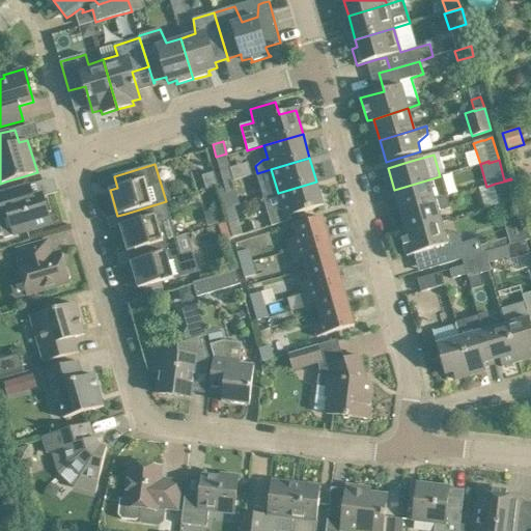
[(221,173),(224,184),(233,180),(230,171),(221,173)]
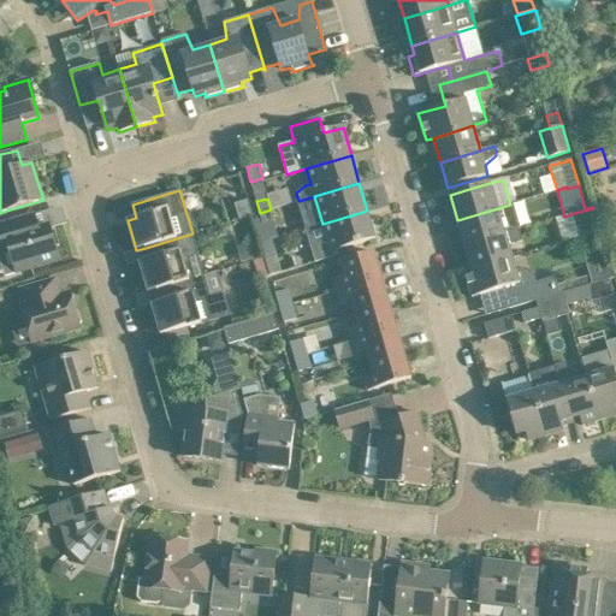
[(248,200),(235,205),(238,220),(253,215),(248,200)]
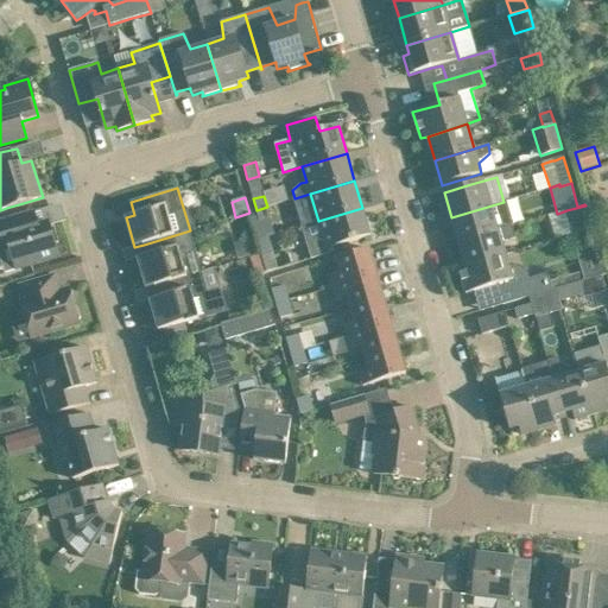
[(504,202),(451,217),(458,242),(511,226),(504,202)]
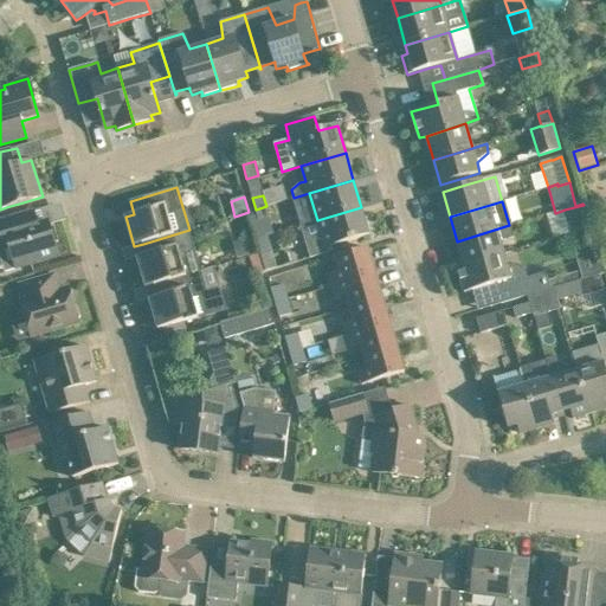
[(573,233),(580,232),(591,229),(584,205),(565,210),(573,233)]
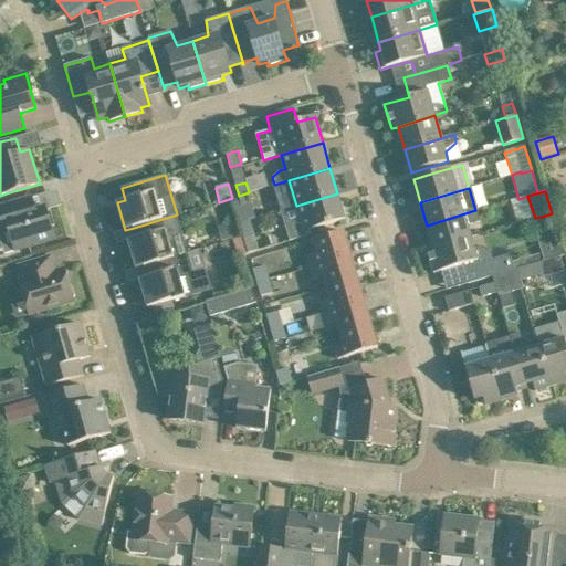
[(252,203),(249,192),(239,196),(242,207),(252,203)]
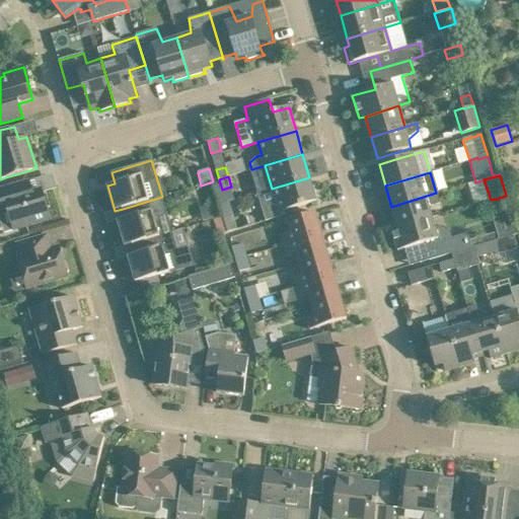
[(267,205),(263,211),(265,220),(280,216),(279,213),(297,208),(316,202),(309,177),(272,189),(276,202),(267,205)]
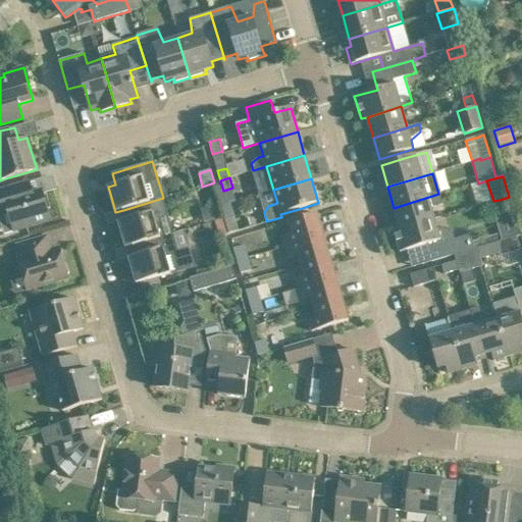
[(13,231),(32,226),(51,220),(48,209),(50,208),(46,196),(44,196),(43,191),(33,194),(30,183),(10,188),(0,191),(0,216),(8,214),(13,231)]
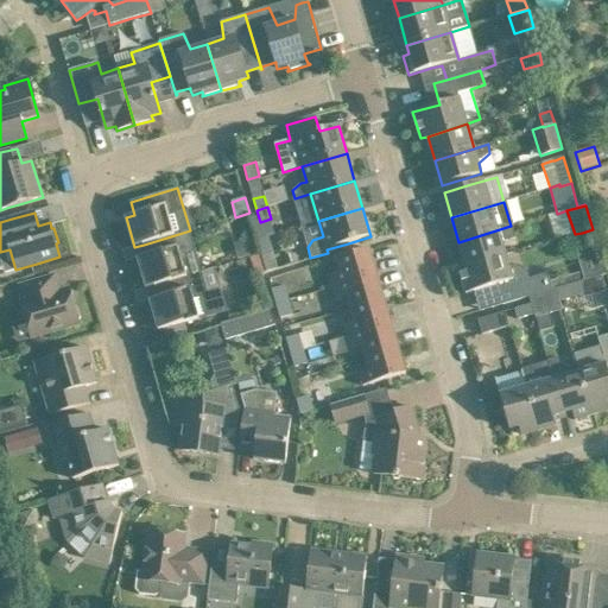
[(464,263),(457,264),(458,268),(506,254),(501,241),(514,238),(511,226),(458,242),(464,263)]
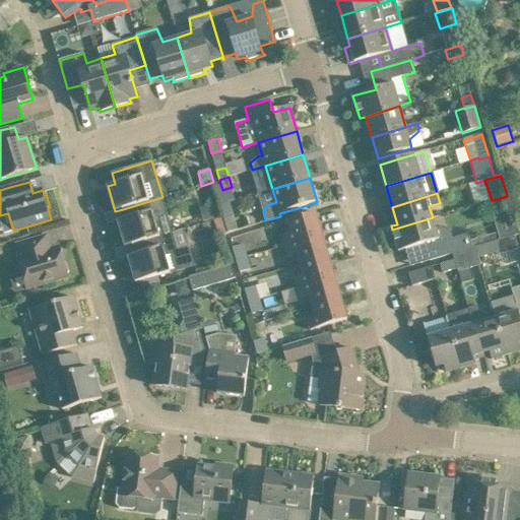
[(133,245),(173,233),(163,197),(123,209),(125,219),(118,221),(120,230),(125,247),(133,245)]
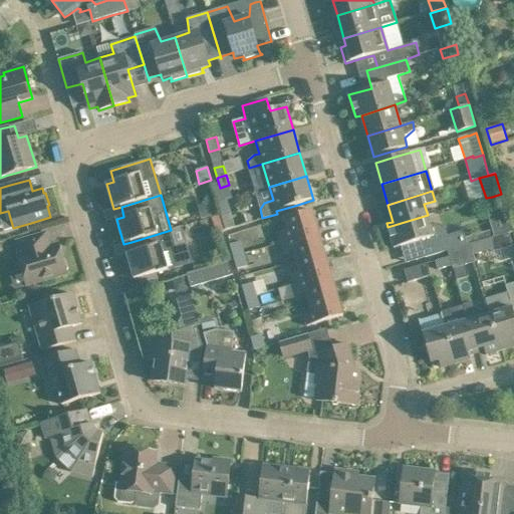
[(212,203),(197,207),(201,220),(215,216),(212,203)]
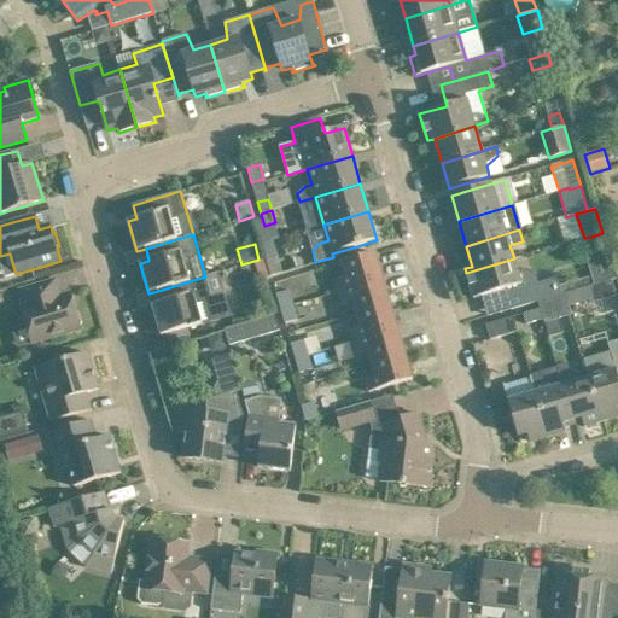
[(273,248),(264,250),(266,254),(267,257),(266,258),(272,278),(273,278),(281,274),(274,251),(273,248)]
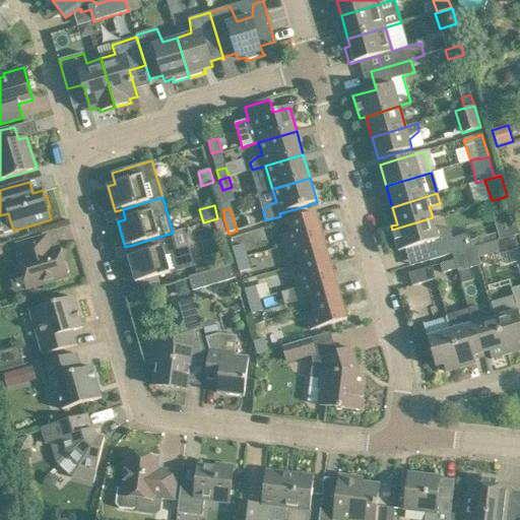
[(316,213),(297,218),(287,221),(291,234),(282,236),(285,246),(322,235),(316,213)]
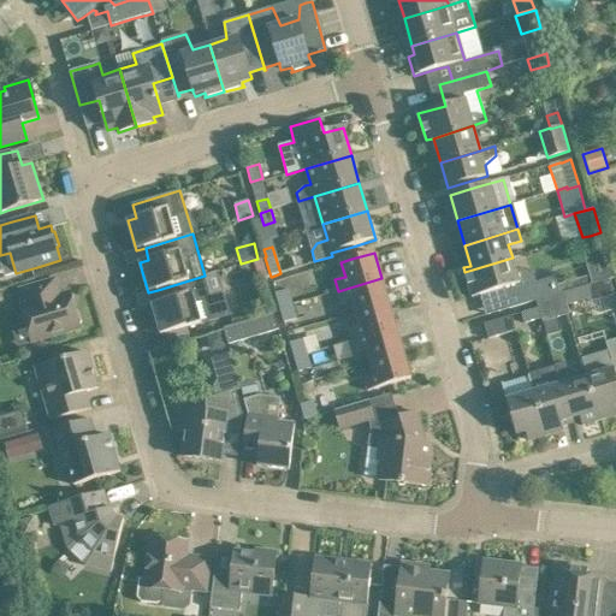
[(259,279),(271,277),(265,258),(254,261),(259,279)]
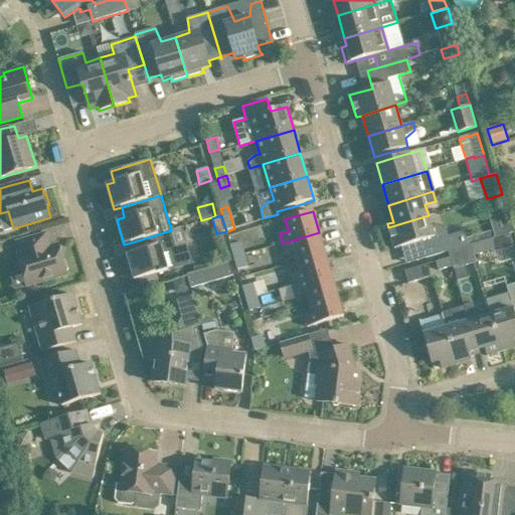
[(428,215),(388,227),(395,248),(420,241),(425,259),(449,251),(468,245),(466,238),(466,237),(465,233),(448,238),(445,227),(438,224),(432,226),(428,215)]
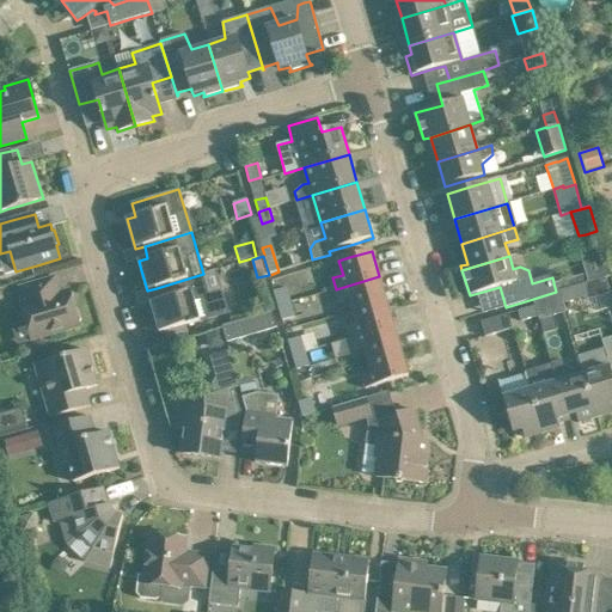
[(222,292),(209,295),(203,274),(157,288),(160,300),(151,303),(153,312),(159,332),(183,326),(201,320),(228,312),(222,292)]
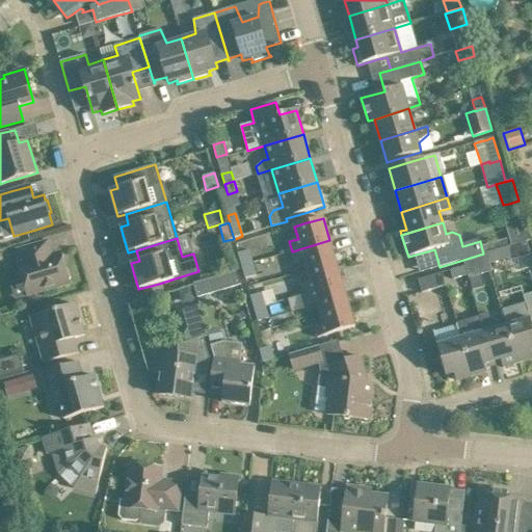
[(485,254),(507,247),(511,246),(509,238),(481,245),(481,246),(483,254),(485,254)]
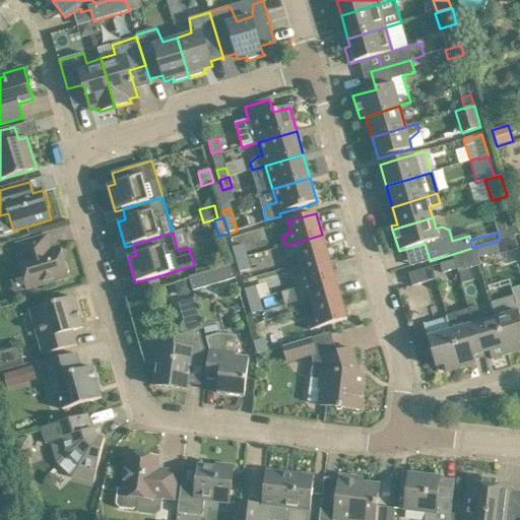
[(322,235),(285,246),(288,256),(298,253),(301,264),(328,256),(322,235)]
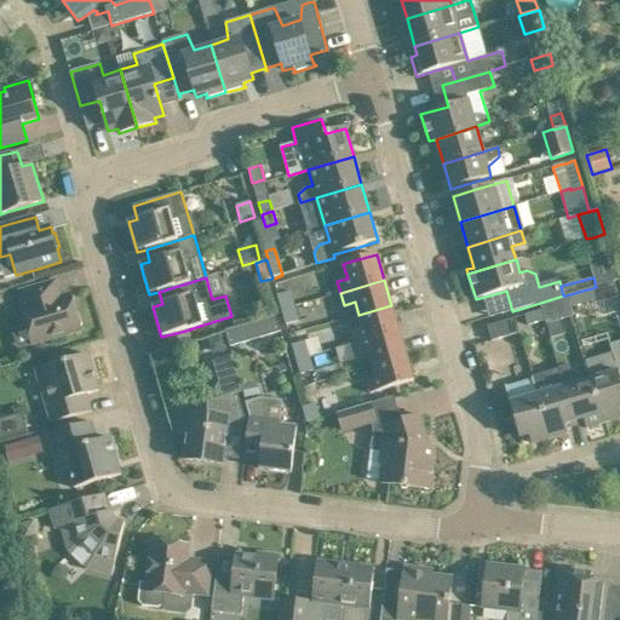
[(33,345),(58,338),(81,331),(80,327),(82,323),(79,314),(75,311),(70,293),(62,297),(57,281),(33,288),(19,291),(24,308),(22,308),(33,345)]
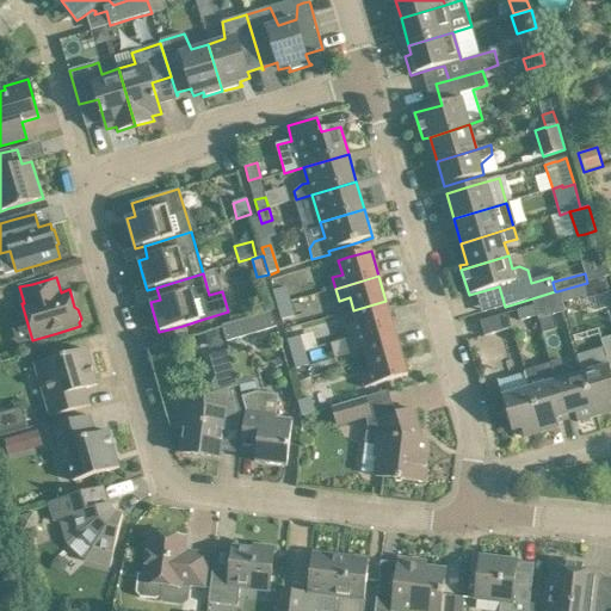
[(586,295),(582,284),(557,291),(561,302),(586,295)]
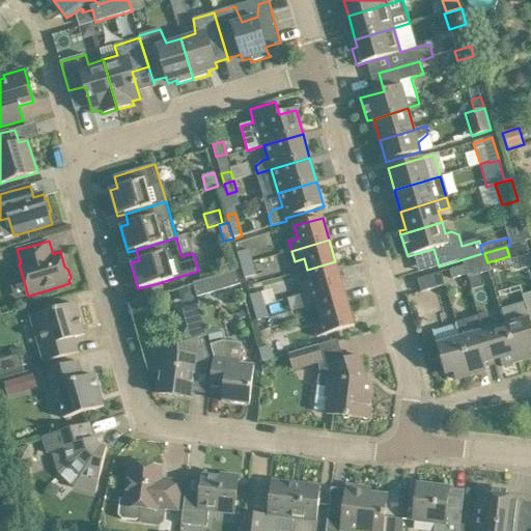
[(248,250),(236,253),(241,266),(252,262),(248,250)]
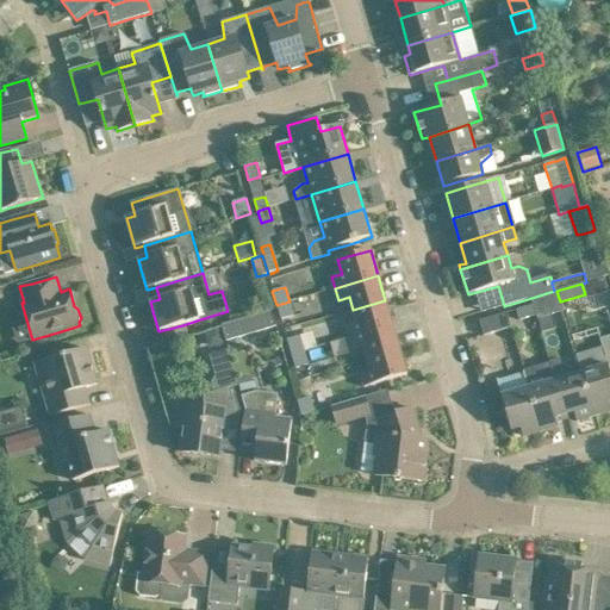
[(554,291),(531,298),(533,305),(536,315),(537,319),(551,315),(564,311),(560,302),(556,291),(554,291)]
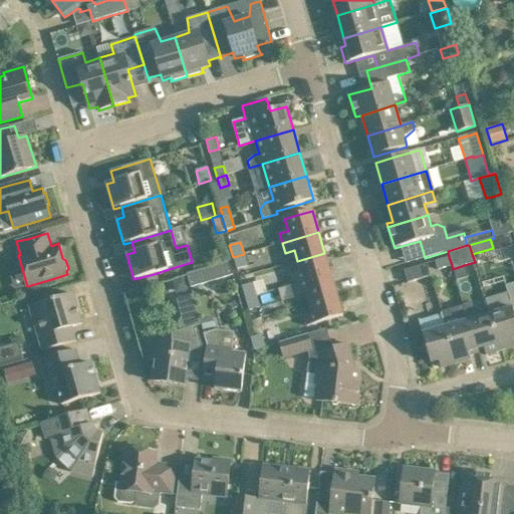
[(291,274),(294,284),(330,273),(324,253),(297,261),(300,272),(291,274)]
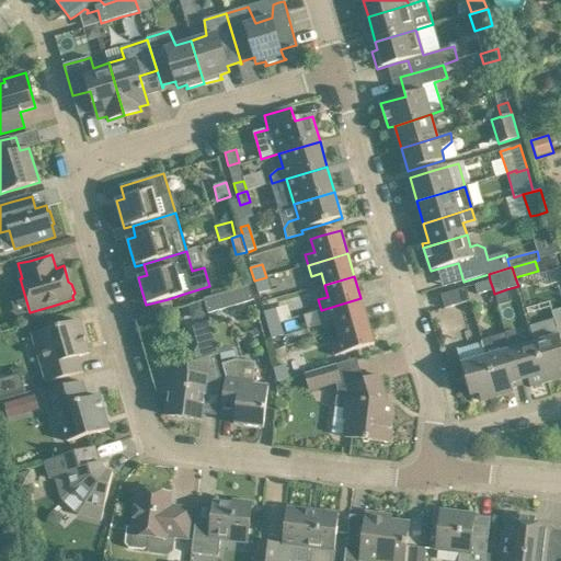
[(266,277),(254,281),(258,294),(270,290),(266,277)]
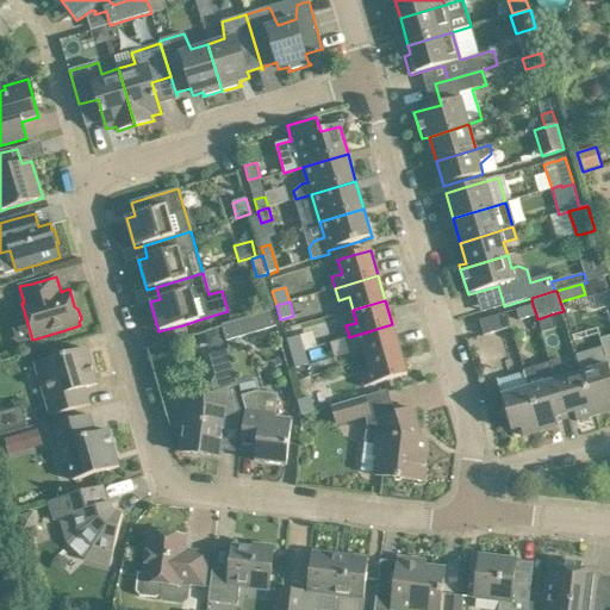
[(536,315),(533,305),(516,310),(520,319),(536,315)]
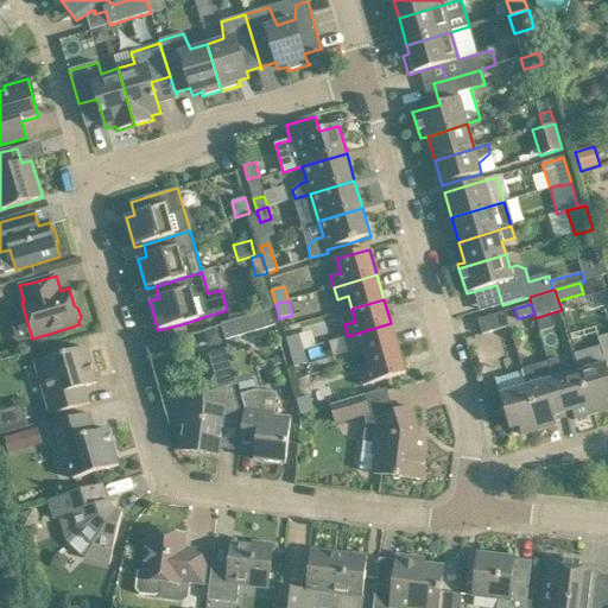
[(274,325),(271,310),(220,324),(225,340),(274,325)]
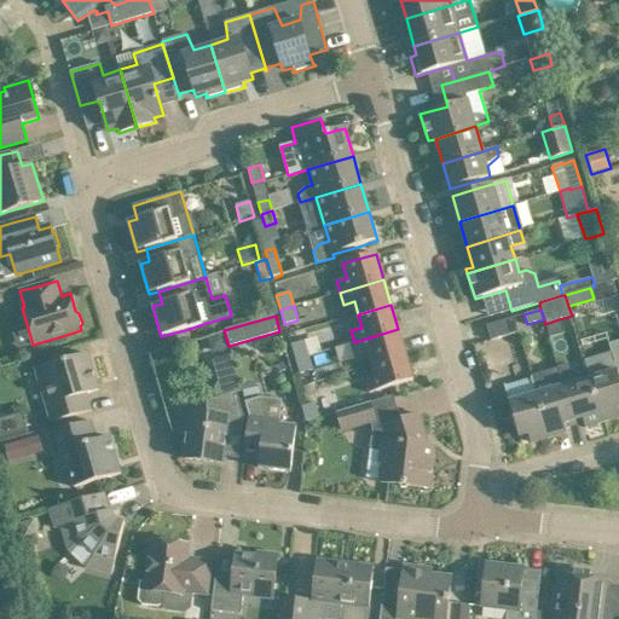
[(491,341),(514,334),(518,333),(513,318),(486,325),(491,341)]
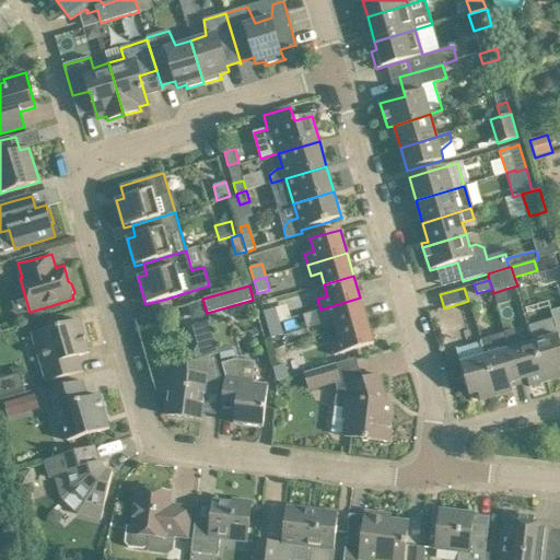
[(334,318),(337,329),(368,321),(360,298),(321,310),(324,321),(334,318)]
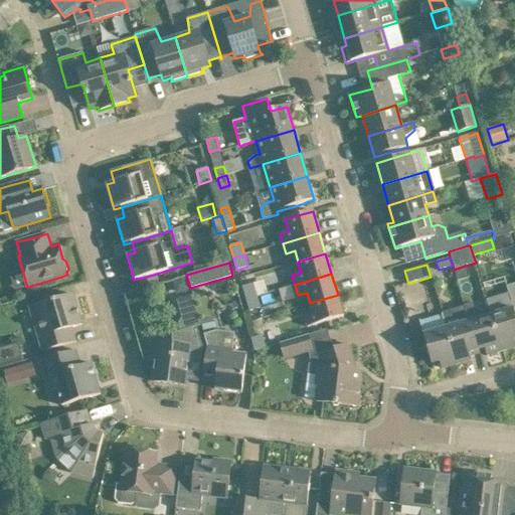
[(172,282),(176,294),(188,290),(184,278),(172,282)]
